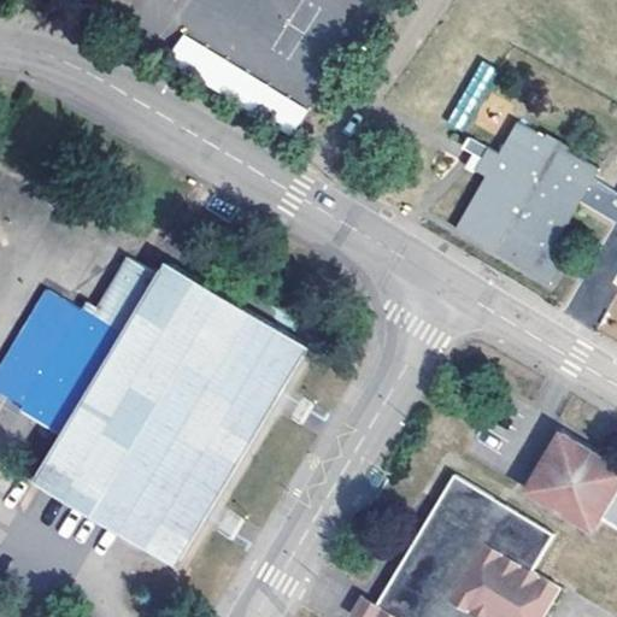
[(293,134),(307,109),(182,34),(166,60),(293,134)]
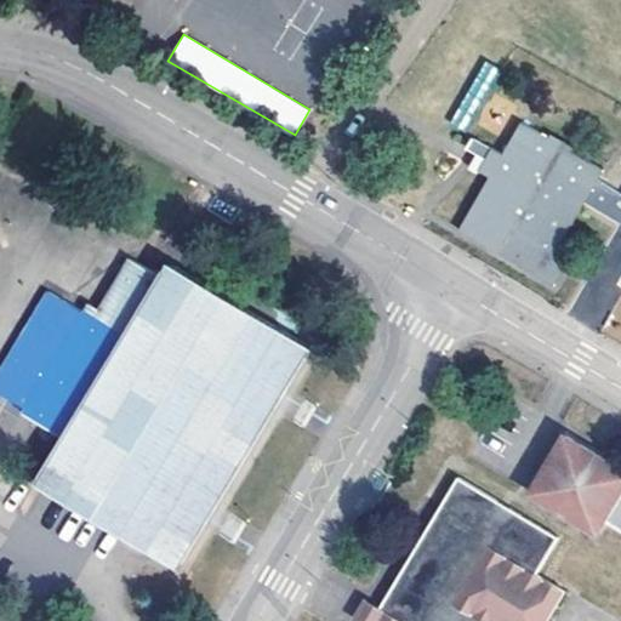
[(588,199),(600,177),(604,170),(523,120),(503,153),(493,147),(479,170),(490,176),(460,229),(556,285),(569,262),(556,255),(588,199)]
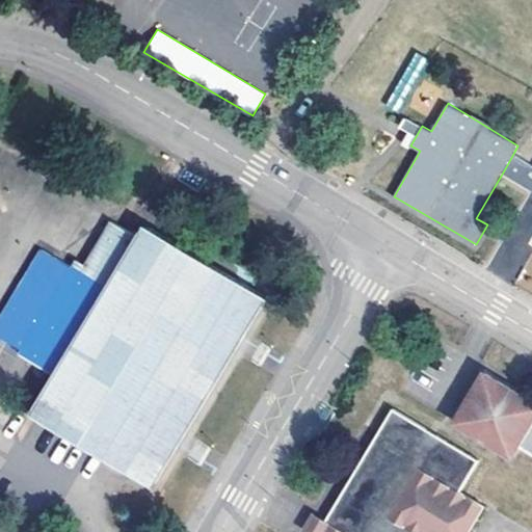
[(531,162),(514,152),(504,170),(531,187),(531,162)]
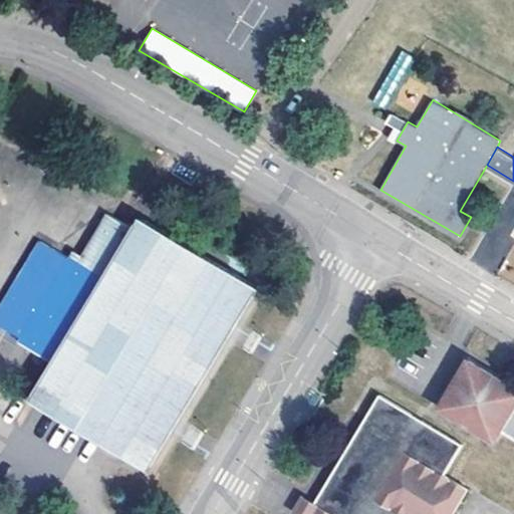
[(60,367),(38,405),(149,471),(258,292),(150,225),(143,237),(114,219),(90,259),(82,255),(24,345),(60,367)]
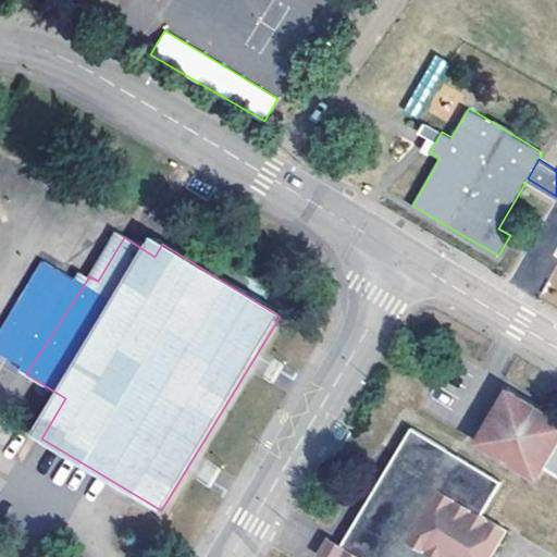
[(556,461),(556,407),(514,381),(482,431),(541,467),(548,457),(556,461)]
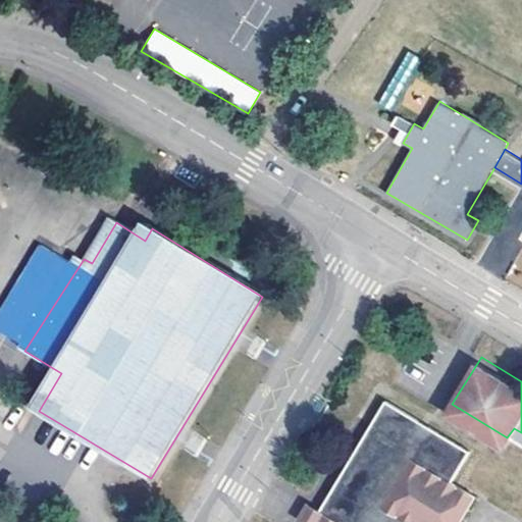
[(338,521),(414,521),(417,518),(423,521),(457,521),(478,487),(455,474),(474,441),(433,417),(427,425),(417,419),(422,410),(390,392),(322,505),(342,516),(338,521)]
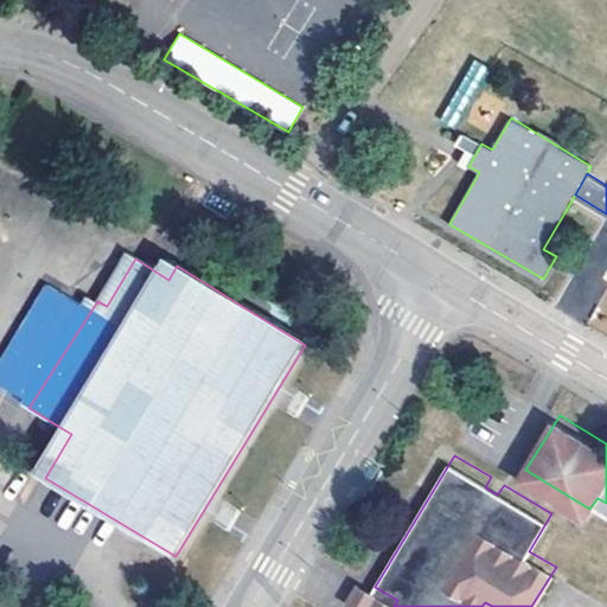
[(497,494),(504,485),(491,477),(485,487),(497,494)]
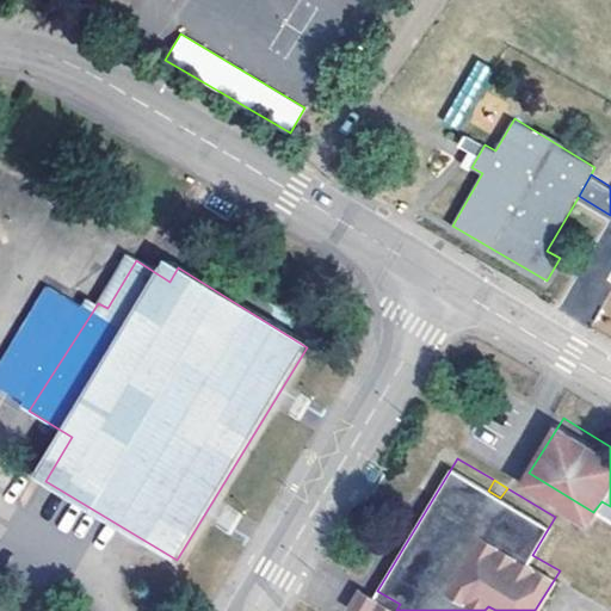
[(396,610),(400,604),(377,591),(362,581),(353,597),(376,610),(396,610)]
